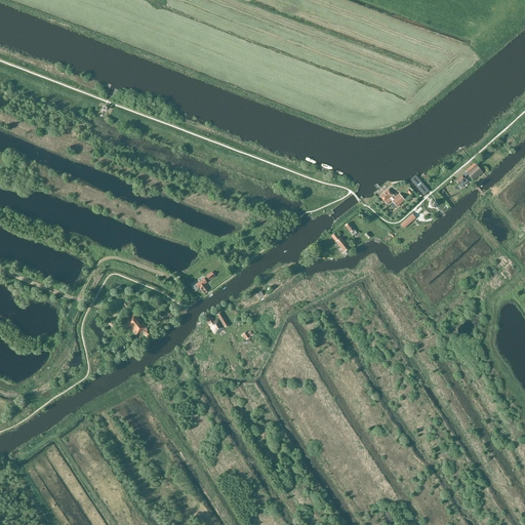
[(474,180),(481,173),(483,172),(474,164),(466,171),(467,172),(462,175),(456,180),(459,185),(458,186),(461,188),(468,182),(466,179),(466,178),(465,177),(469,174),(474,180)]
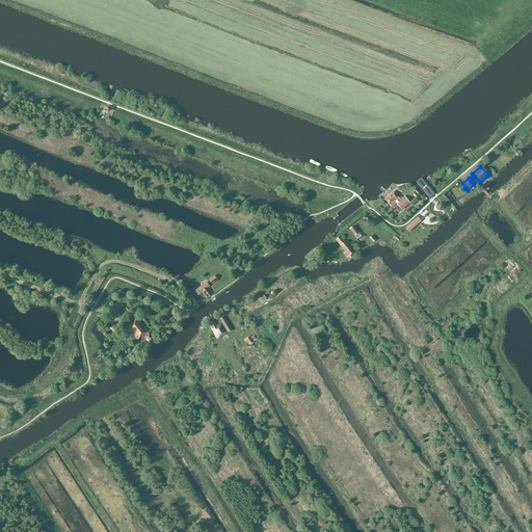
[(384,200),(392,208),(396,204),(398,205),(401,209),(402,210),(410,203),(404,196),(400,200),(394,192),(384,200)]
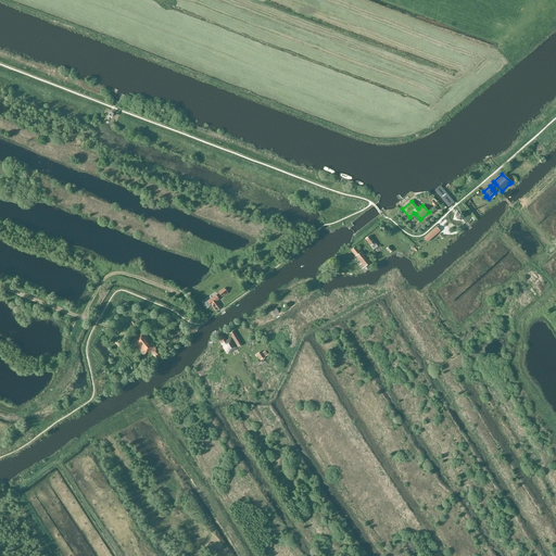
[(438,227),(426,238),(429,242),(441,231),(438,227)]
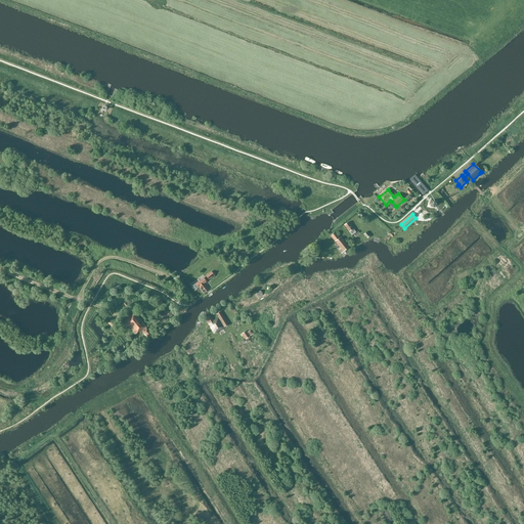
[(353,229),(349,222),(344,225),(349,232),(352,235),(356,232),(353,229)]
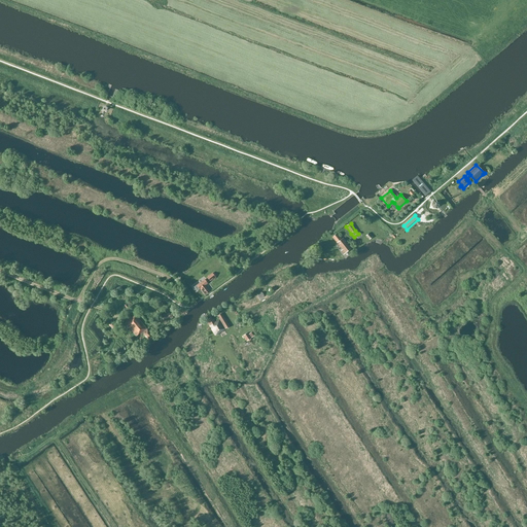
[(344,255),(351,249),(343,239),(342,240),(337,234),(332,238),(338,244),(343,250),(341,251),(344,255)]
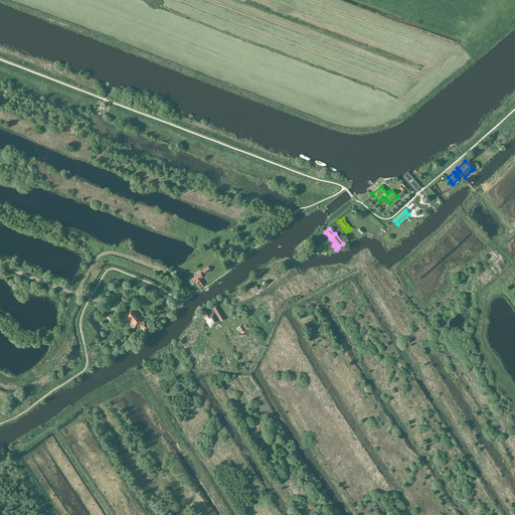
[(196,283),(200,288),(204,285),(200,279),(203,277),(200,274),(192,280),(195,283),(196,283)]
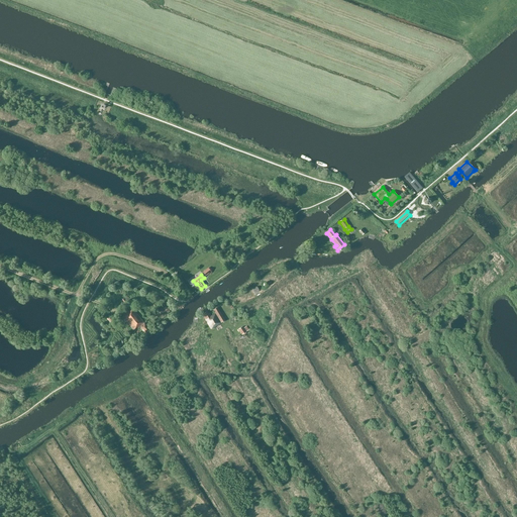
[(225,320),(217,308),(214,310),(221,322),(225,320)]
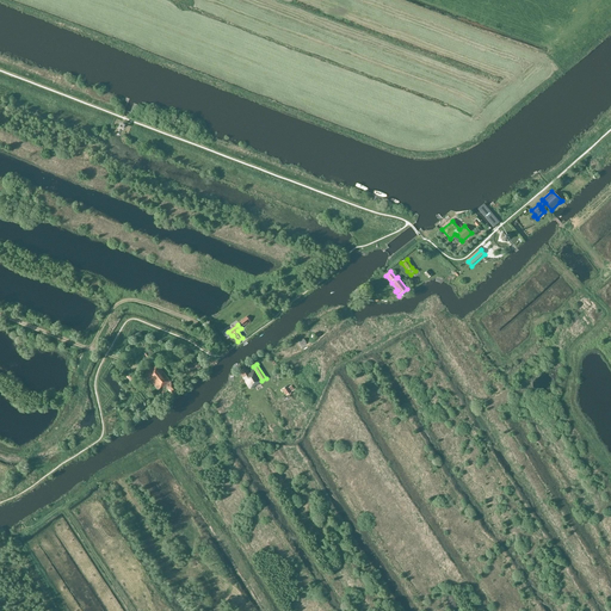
[(162,387),(164,388),(170,382),(167,377),(156,365),(144,375),(158,390),(162,387)]
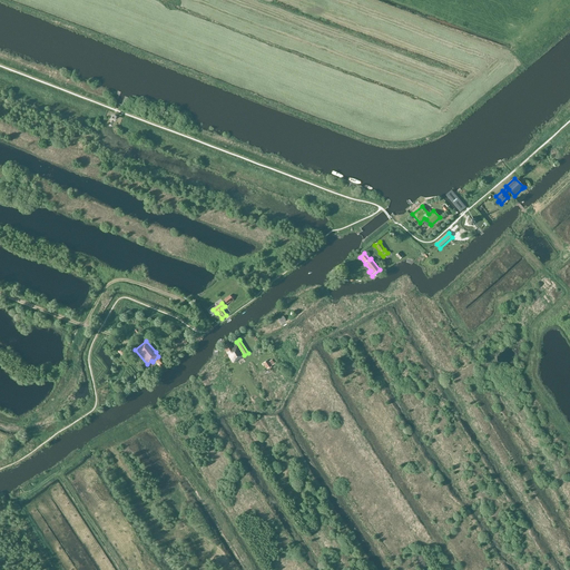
[(229,346),(228,344),(225,346),(225,347),(224,349),(233,363),(244,356),(237,346),(233,349),(232,345),(229,346)]
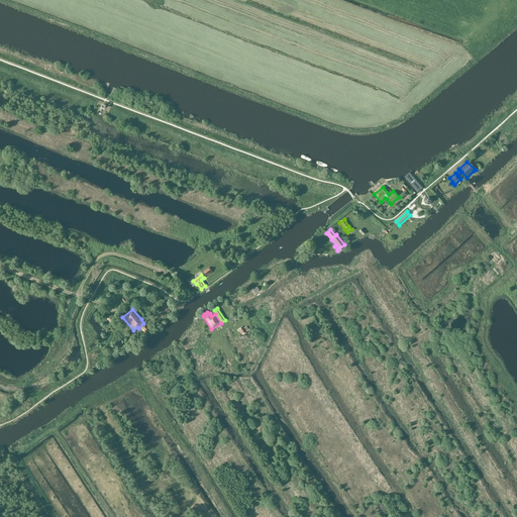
[(146,332),(147,334),(150,331),(144,324),(141,326),(141,327),(140,328),(145,333),(146,332)]
